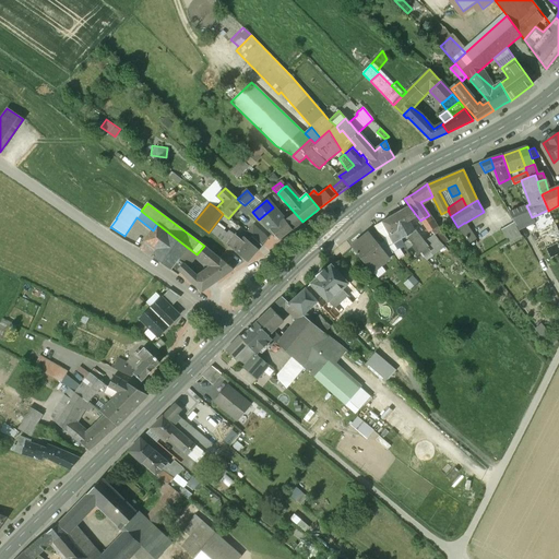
[(526,205),(509,214),(519,230),(535,223),(532,217),(526,205)]
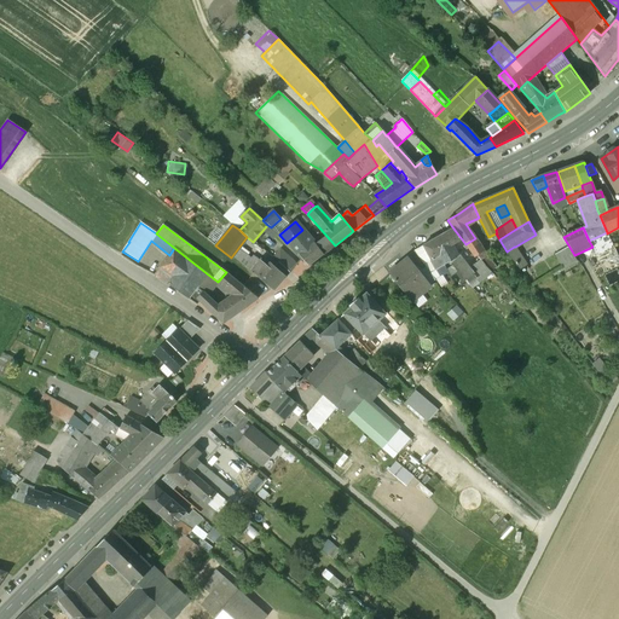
[(462,239),(453,229),(447,232),(455,244),(462,239)]
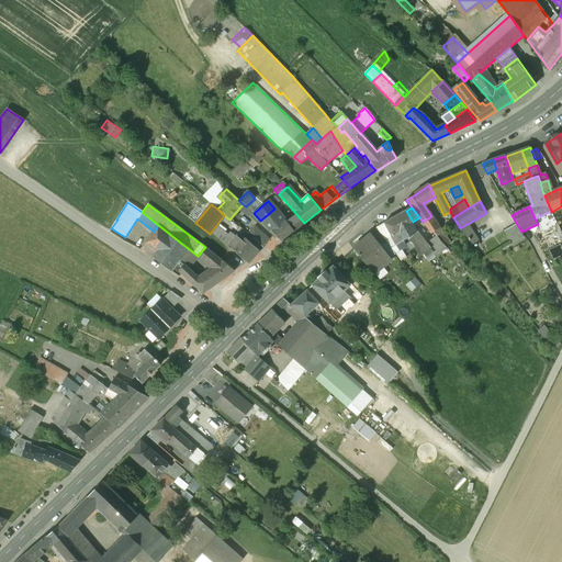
[(274,209),(260,221),(271,233),(277,228),(285,221),(276,209),(274,209)]
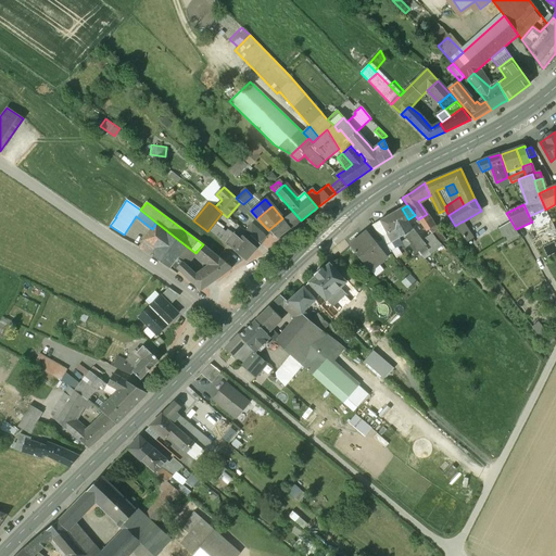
[(403,218),(391,225),(399,239),(400,238),(404,236),(411,231),(406,224),(405,222),(408,219),(402,209),(399,210),(403,218)]
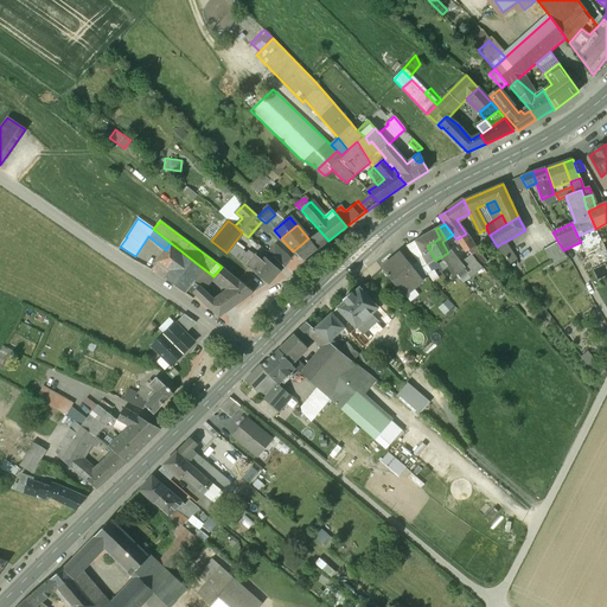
[(435,229),(415,241),(422,255),(428,264),(435,261),(427,246),(440,238),(435,229)]
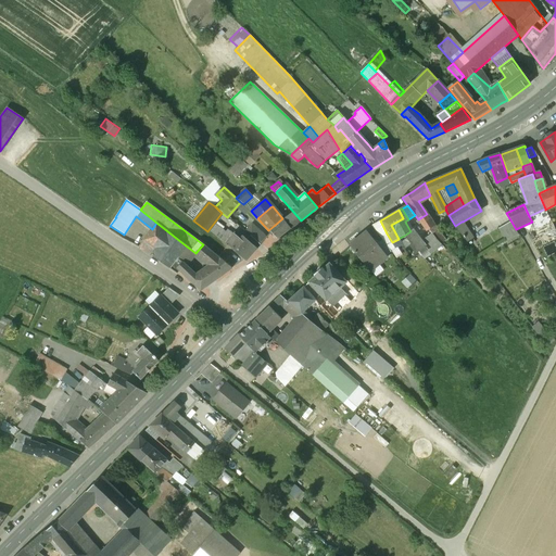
[(293,212),(287,218),(294,226),(301,220),(293,212)]
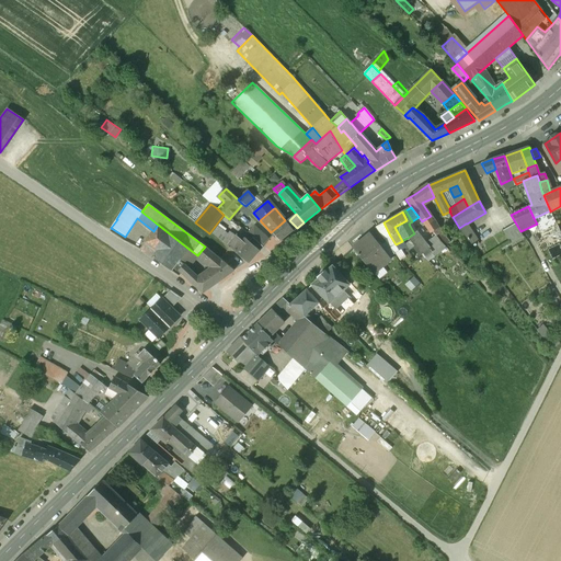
[(438,228),(431,216),(422,221),(430,233),(433,232),(438,228)]
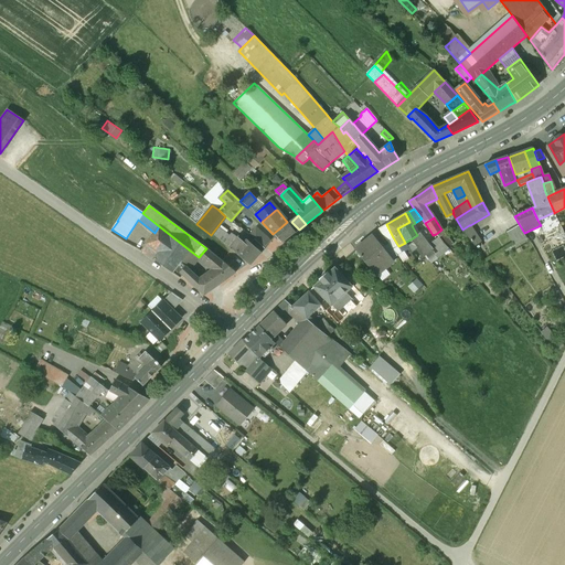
[(279,232),(275,236),(281,243),(299,230),(291,222),(288,224),(279,232)]
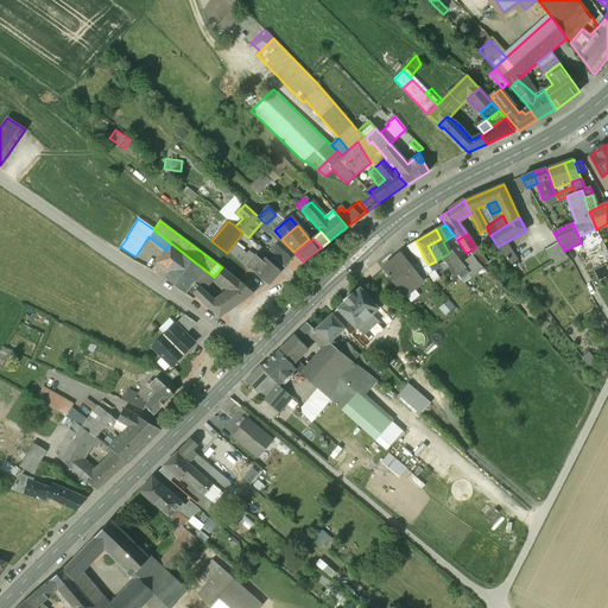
[(309,239),(299,247),(301,249),(310,241),(309,239)]
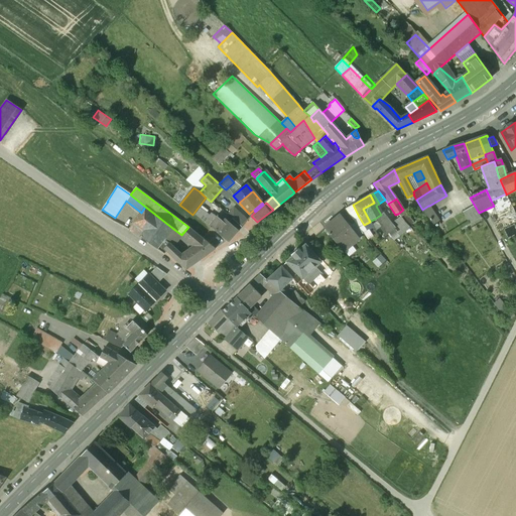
[(429,206),(428,206),(422,210),(432,223),(434,221),(437,219),(429,206)]
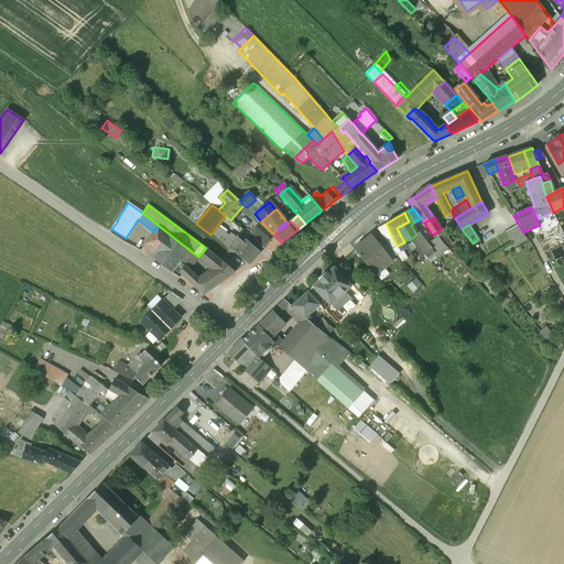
[(518,225),(506,232),(512,243),(524,236),(518,225)]
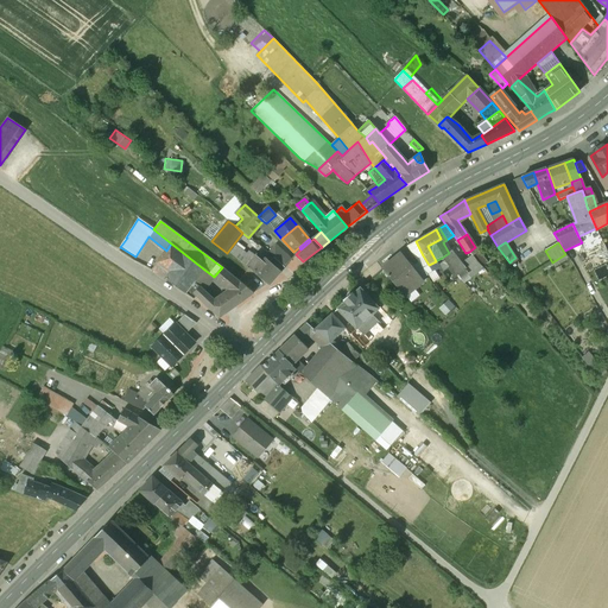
[(204,270),(171,244),(166,251),(151,270),(185,295),(204,270)]
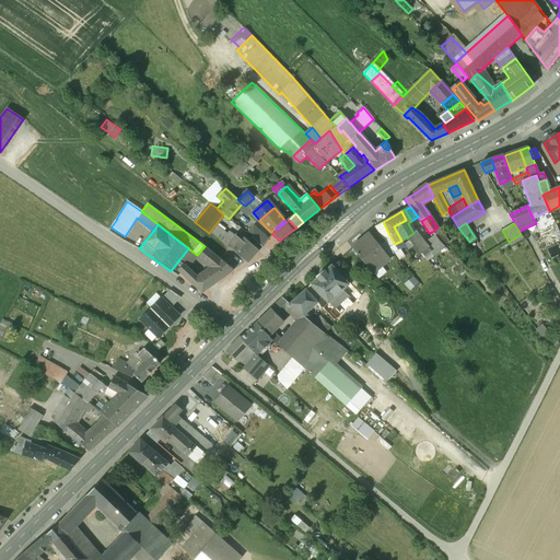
[(268,240),(254,226),(247,234),(251,236),(252,237),(261,247),(268,240)]
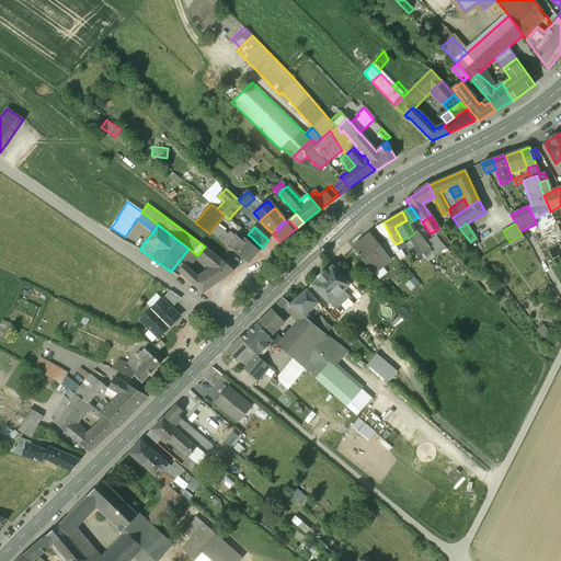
[(229,232),(226,236),(225,235),(220,231),(216,237),(228,247),(236,237),(229,232)]
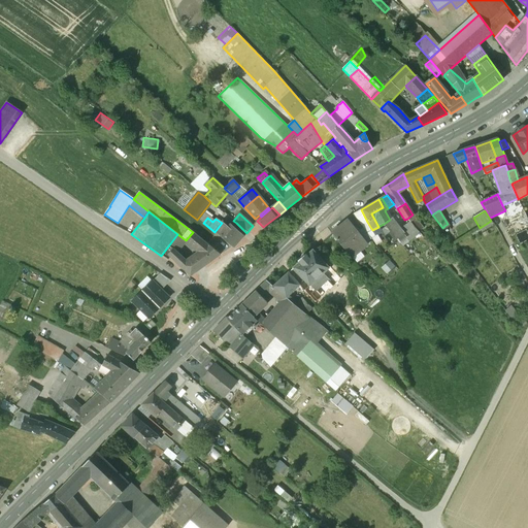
[(392,219),(390,220),(384,224),(396,239),(403,234),(392,219)]
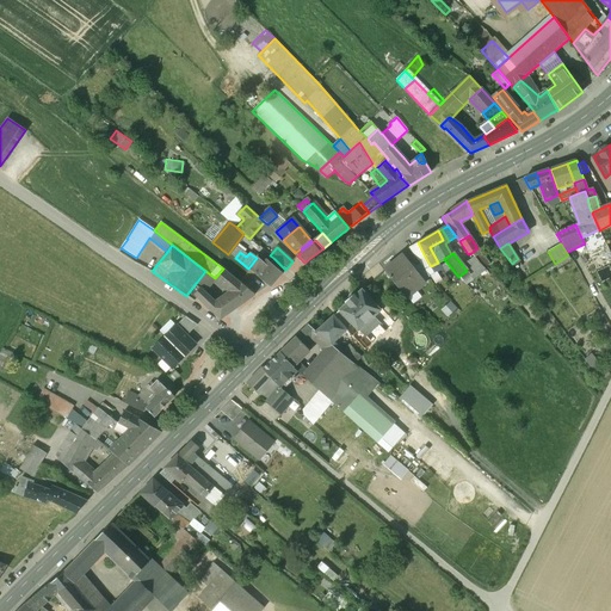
[(414,269),(403,254),(383,271),(405,297),(424,281),(414,269)]
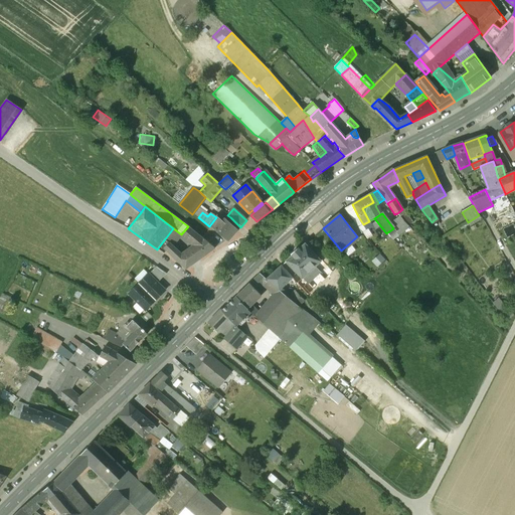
[(231,218),(228,222),(224,218),(222,221),(217,217),(216,217),(209,226),(227,242),(240,227),(231,218)]
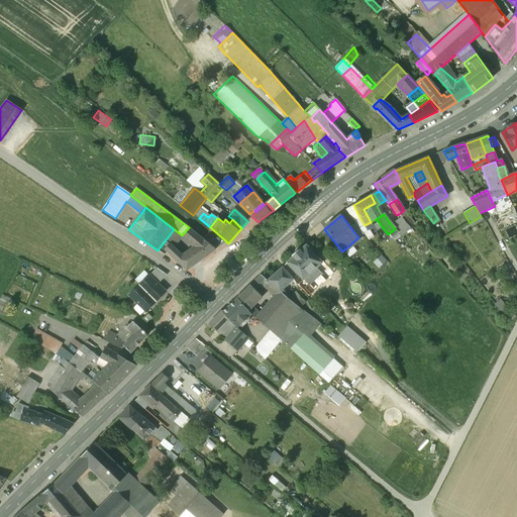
[(406,223),(402,218),(401,218),(394,222),(403,234),(411,228),(406,223)]
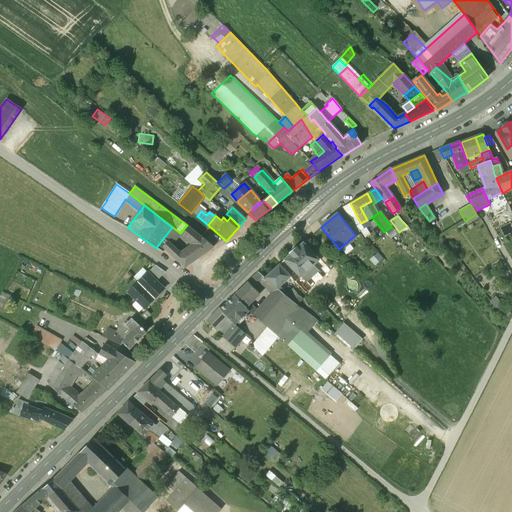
[(371,225),(368,219),(367,220),(361,223),(364,229),(371,225)]
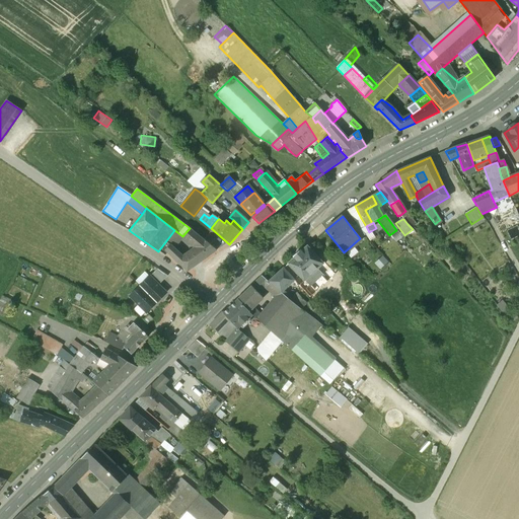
[(365,235),(357,224),(352,228),(360,238),(365,235)]
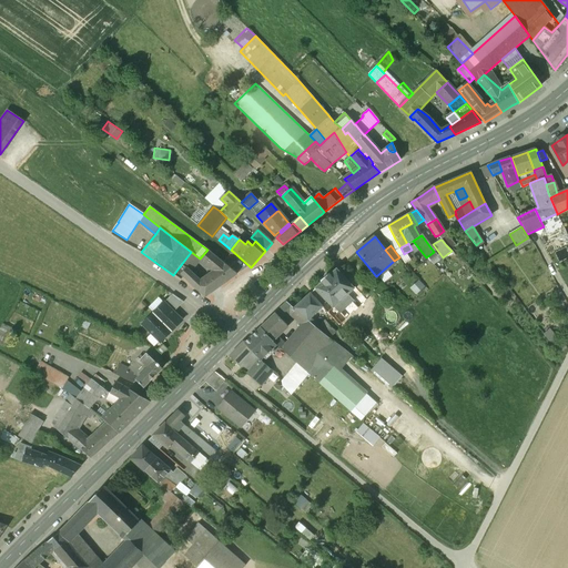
[(236,274),(208,250),(200,259),(199,260),(200,261),(213,272),(209,277),(219,287),(236,274)]
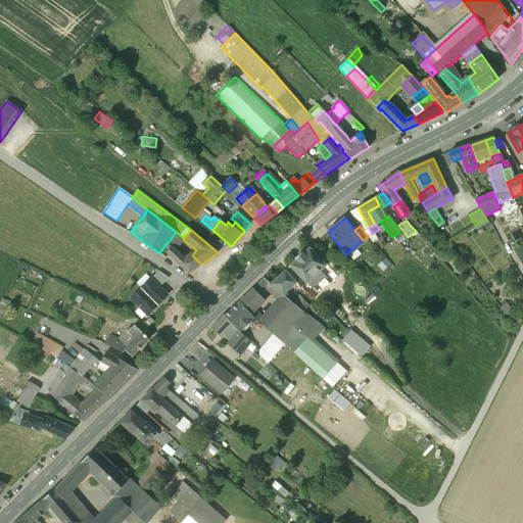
[(176,232),(167,243),(171,247),(175,250),(184,240),(183,239),(184,238),(176,232)]
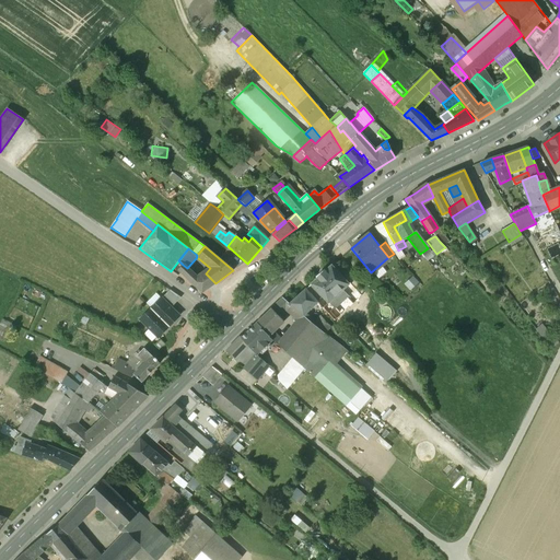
[(428,248),(420,254),(424,257),(431,252),(428,248)]
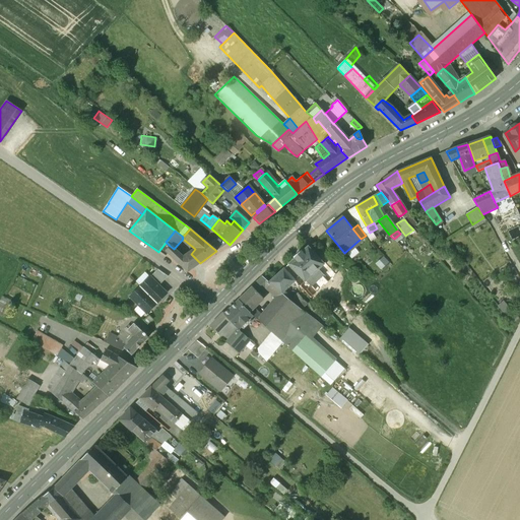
[(400,234),(394,239),(397,243),(403,238),(400,234)]
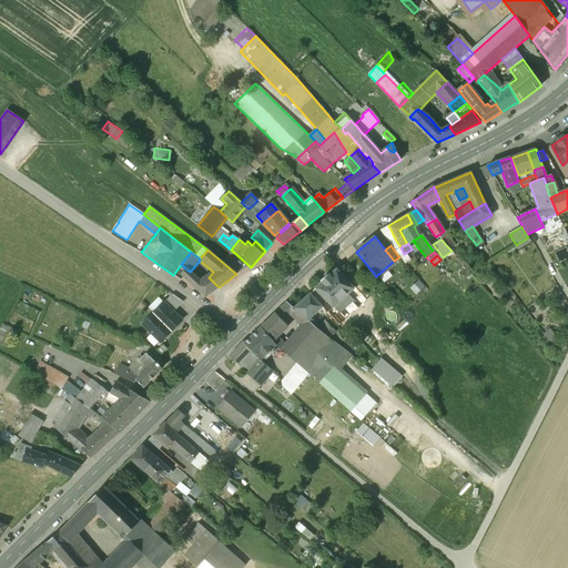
[(181,264),(173,275),(181,280),(183,277),(180,274),(185,269),(181,264)]
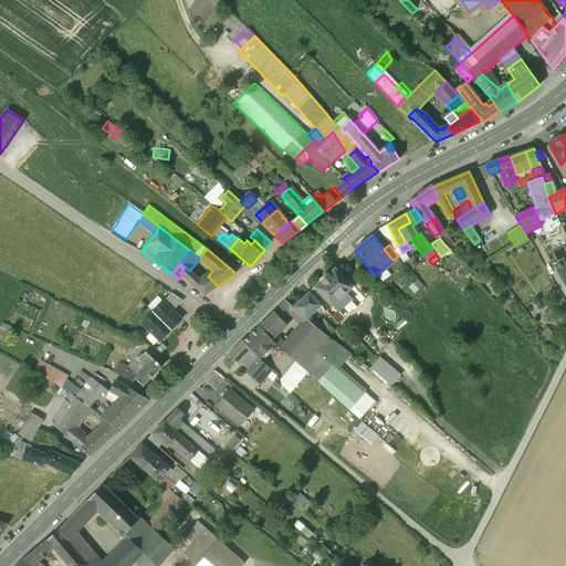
[(208,276),(202,283),(189,271),(185,268),(179,273),(182,276),(203,296),(218,286),(208,276)]
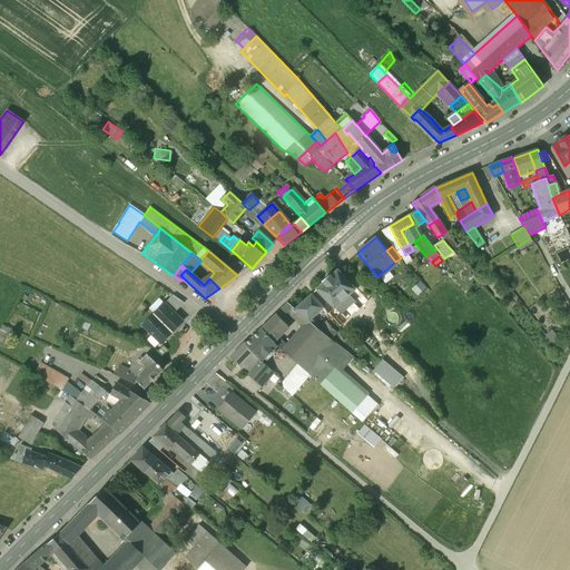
[(328,276),(322,283),(323,284),(316,290),(334,308),(347,296),(354,290),(353,288),(353,284),(350,281),(345,281),(337,272),(330,277),(328,276)]
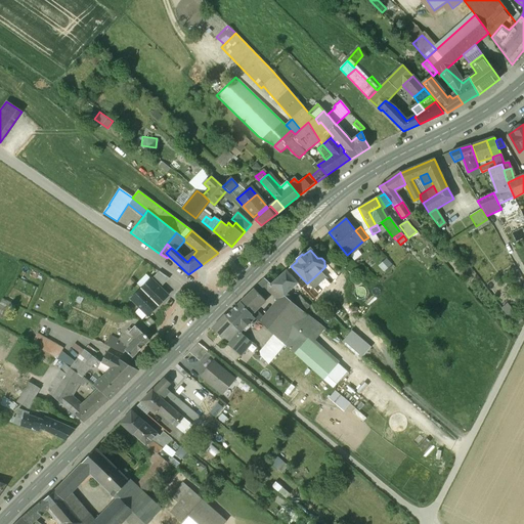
[(307,284),(291,266),(286,270),(297,282),(296,284),(301,289),(305,286),(308,289),(310,287),(307,284)]
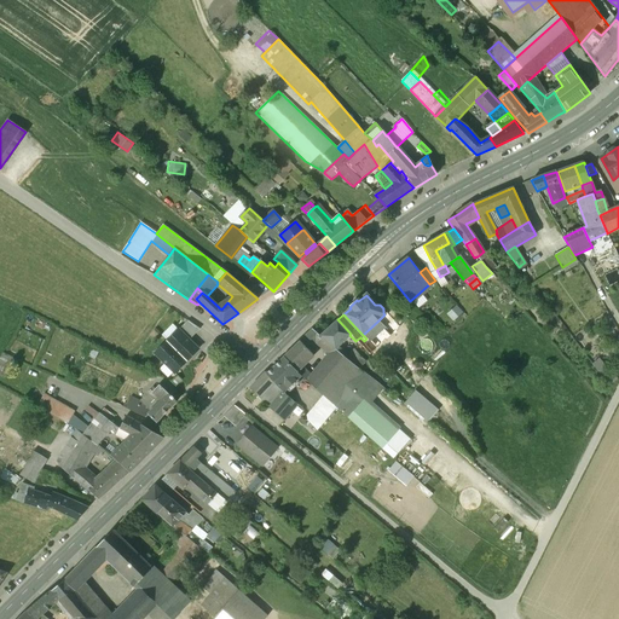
[(337,319),(319,336),(334,348),(350,335),(351,334),(337,319)]
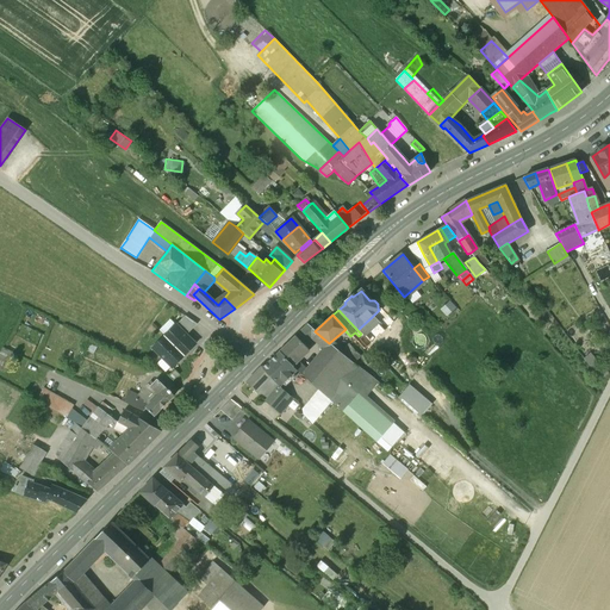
[(197,324),(185,316),(175,325),(186,336),(197,324)]
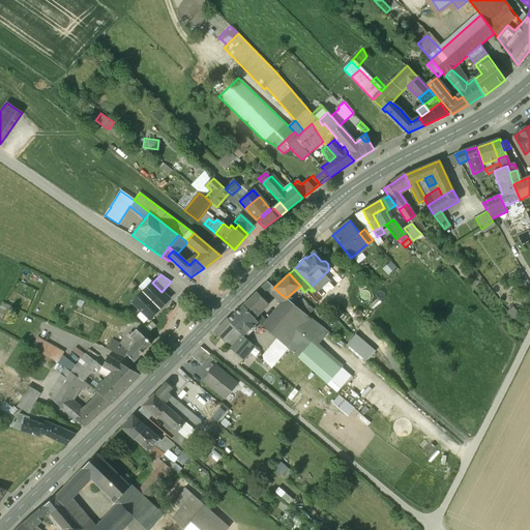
[(323,275),(311,287),(314,290),(316,292),(317,291),(317,292),(328,282),(323,275)]
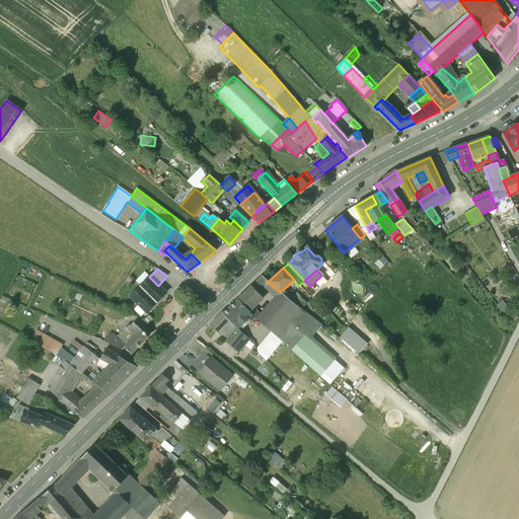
[(268,282),(262,276),(256,281),(265,288),(274,294),(277,296),(280,292),(268,282)]
